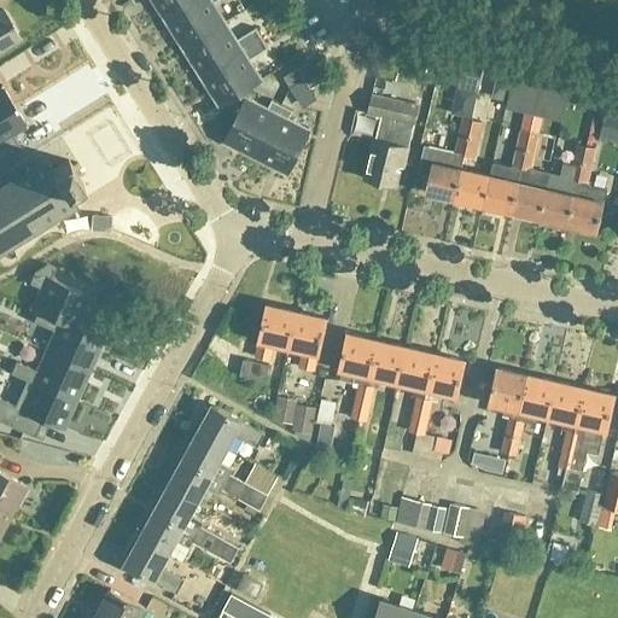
[(163,19),(164,21),(197,0),(152,0),(164,19),(163,19)]
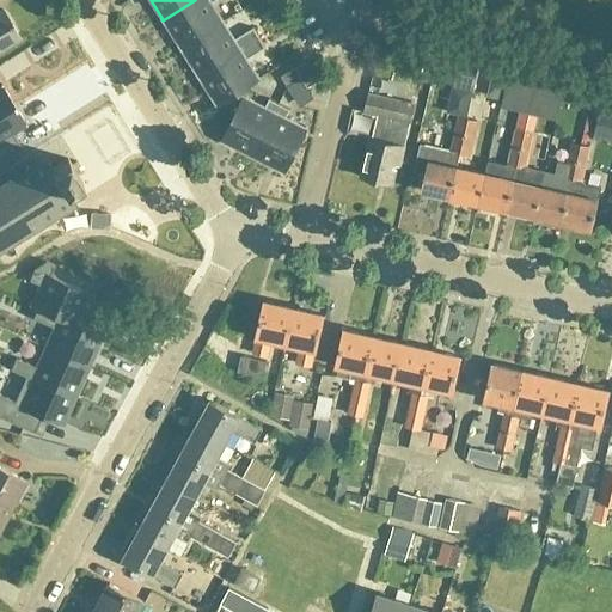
[(179,48),(181,49),(224,22),(224,20),(222,22),(212,5),(218,0),(195,0),(163,20),(163,22),(164,20),(181,47),(179,48)]
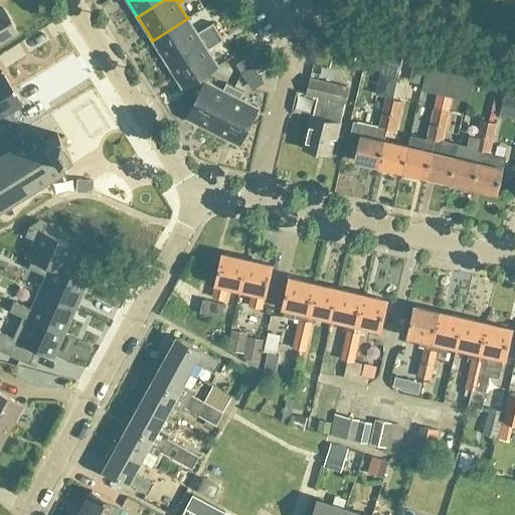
[(0,40),(17,30),(3,8),(0,9),(0,40)]
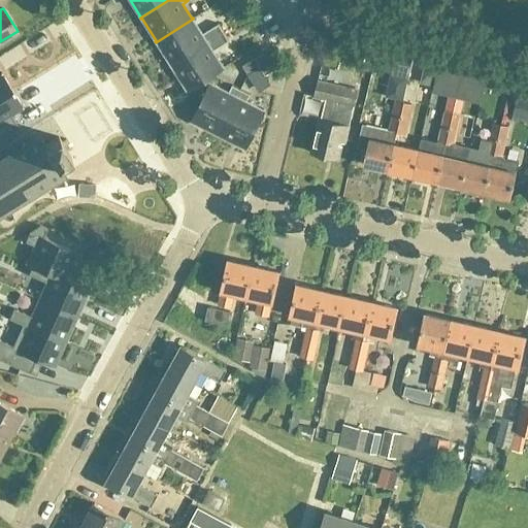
[(170,66),(171,66),(224,33),(219,25),(202,35),(193,21),(194,20),(193,19),(156,42),(157,42),(171,65),(170,66)]
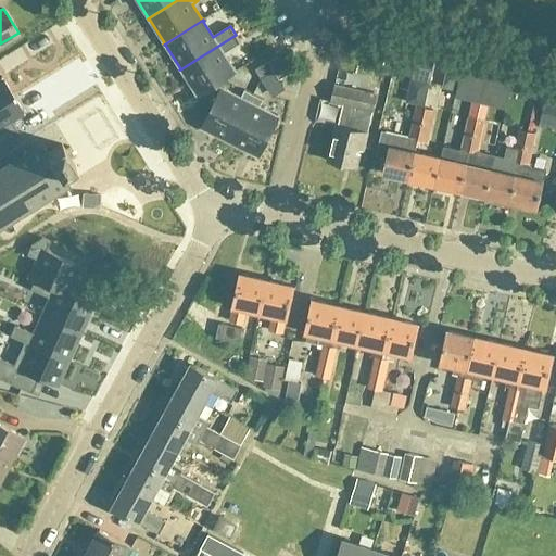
[(236,35),(180,70),(180,71),(181,70),(197,95),(196,95),(197,97),(236,72),(235,71),(234,71),(224,55),(241,43),(236,35)]
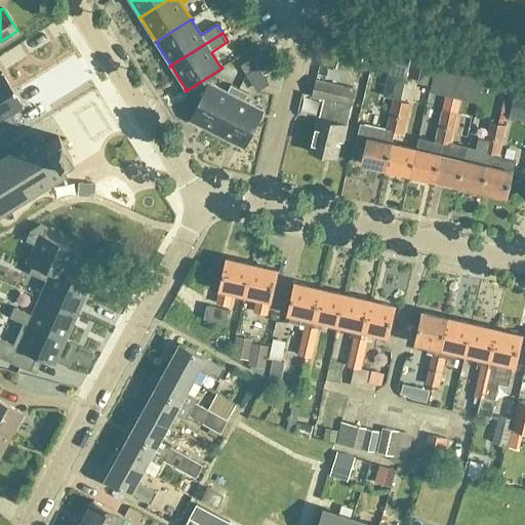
[(411,52),(395,48),(391,69),(390,75),(405,78),(411,52)]
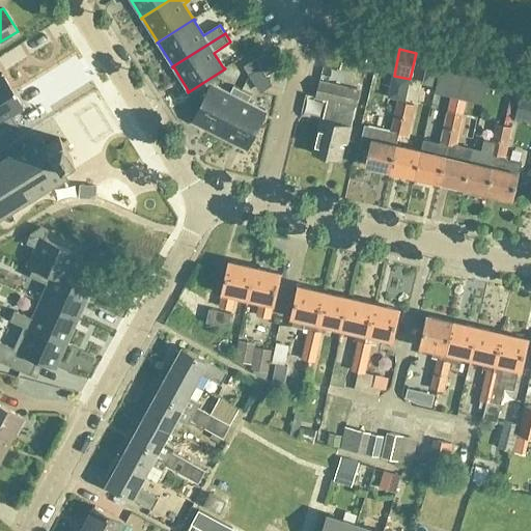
[(266,54),(256,59),(267,77),(277,71),(266,54)]
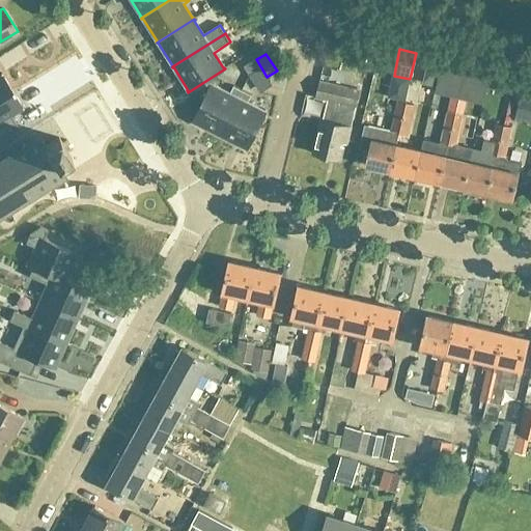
[(514,77),(510,76),(491,71),(485,89),(506,94),(510,95),(514,77)]
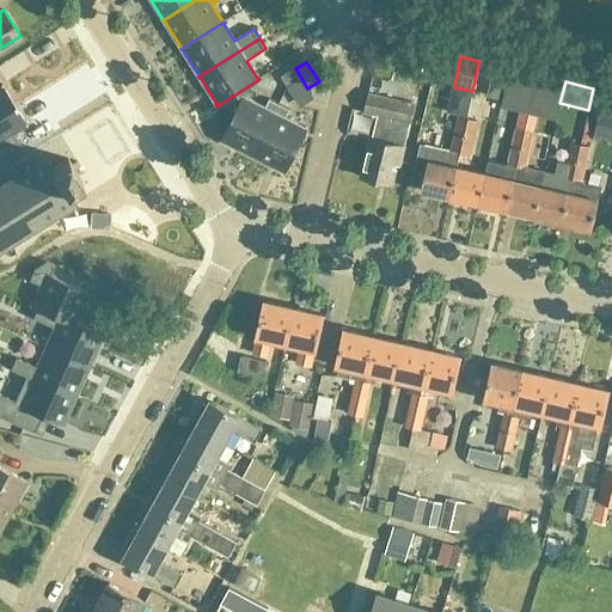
[(0,114),(14,105),(1,85),(0,86),(0,114)]
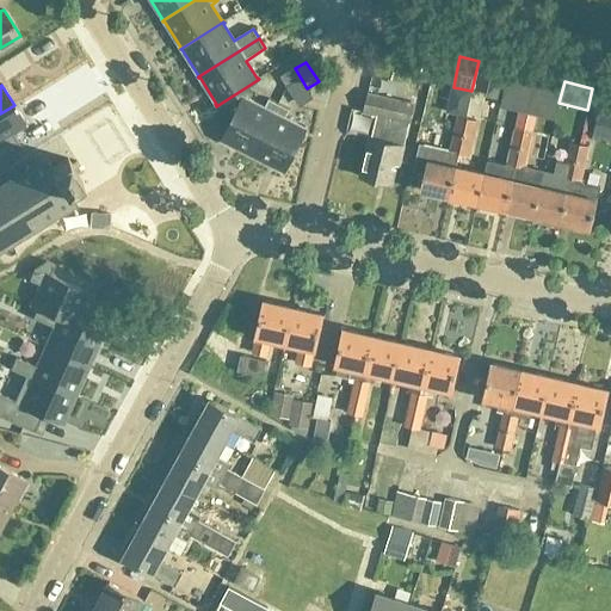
[(414,105),(395,100),(369,93),(364,112),(377,115),(371,139),(370,137),(360,177),(392,184),(396,164),(400,165),(405,146),(414,105)]
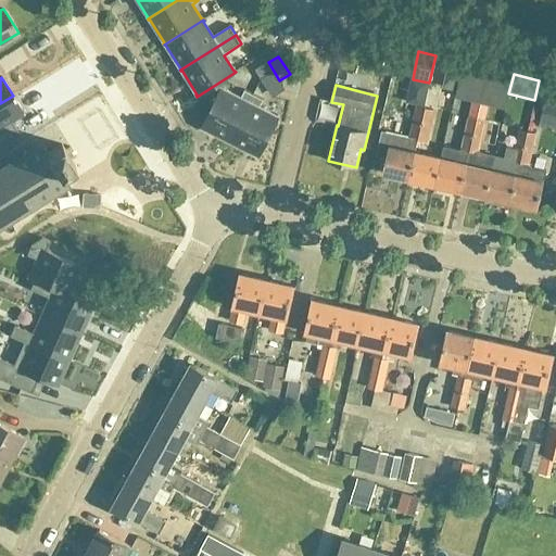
[(228,143),(229,143),(254,96),(244,90),(240,99),(224,90),(224,89),(223,88),(201,129),(203,130),(204,129),(229,142),(228,143)]
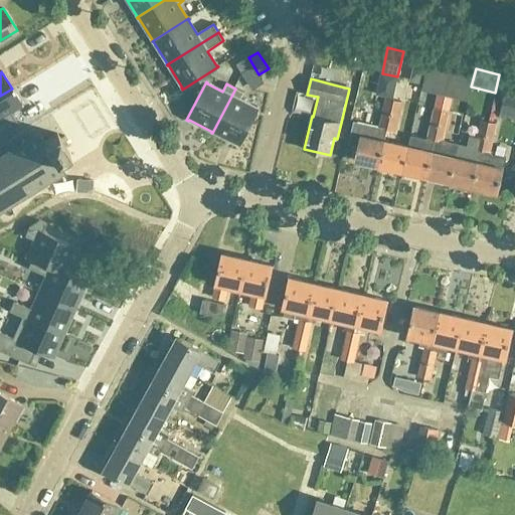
[(503,105),(504,105),(514,107),(514,87),(507,84),(503,105)]
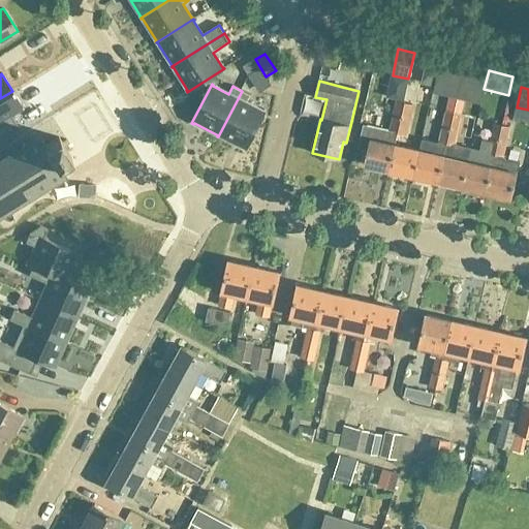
[(24,109),(12,91),(0,98),(0,141),(20,129),(11,117),(24,109)]
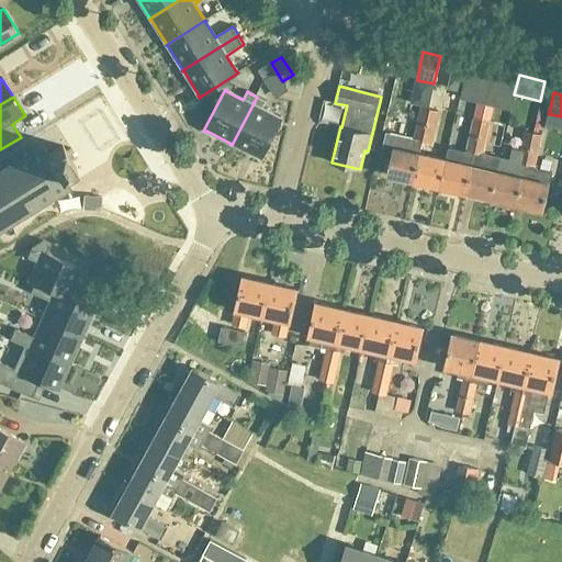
[(260,159),(281,117),(280,116),(279,117),(262,110),(266,101),(257,97),(232,145),(233,146),(233,145),(259,157),(258,159),(260,159)]
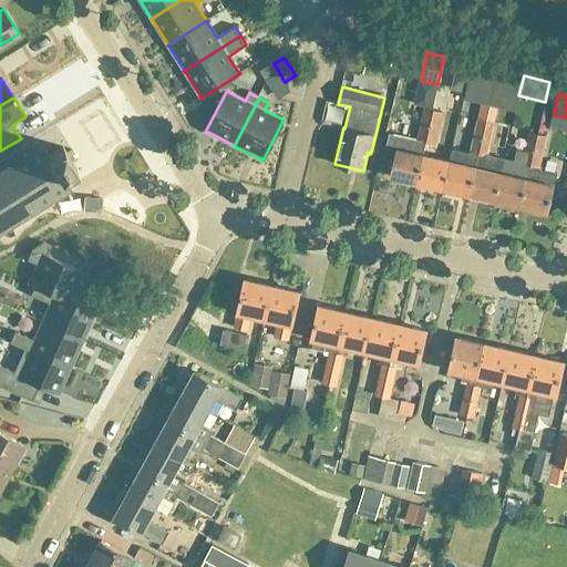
[(420,125),(439,129),(442,113),(423,109),(420,125)]
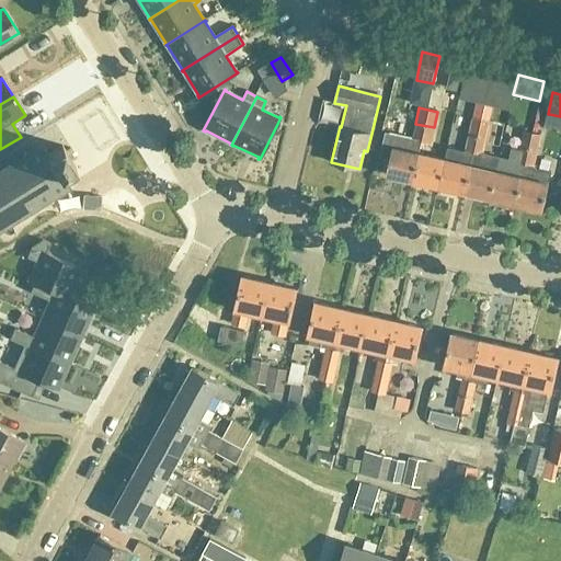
[(469,135),(485,138),(489,123),(472,119),(469,135)]
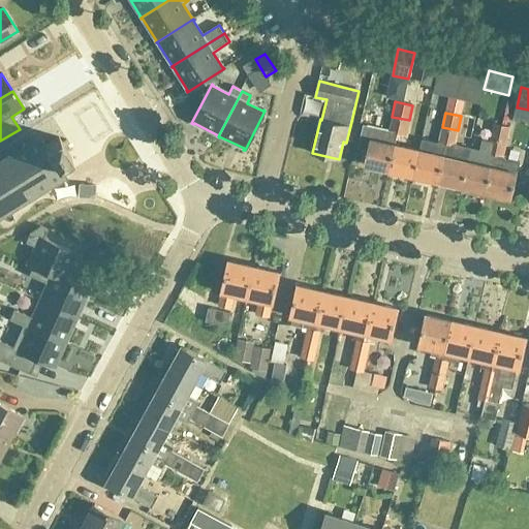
[(405,135),(409,120),(392,117),(389,131),(384,130),(365,125),(356,160),(365,161),(364,165),(389,170),(395,145),(397,133),(405,135)]
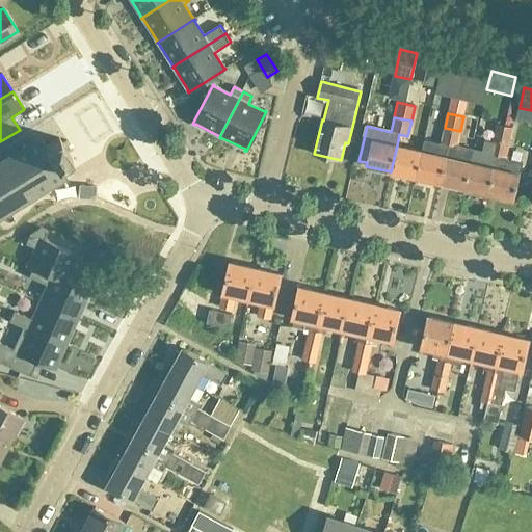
[(512,129),(505,127),(497,125),(494,140),(509,143),(512,129)]
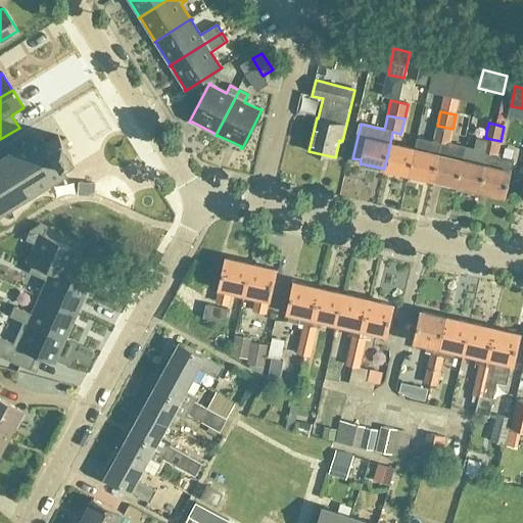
[(449,144),(453,129),(437,126),(433,141),(441,143),(438,154),(439,154),(433,180),(457,186),(466,148),(449,144)]
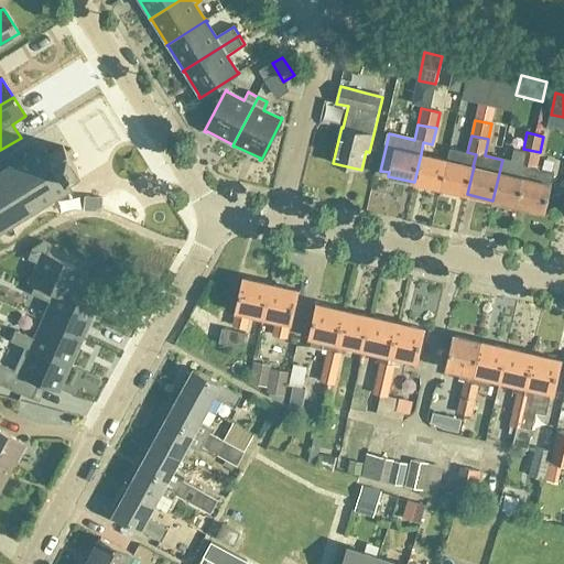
[(0,229),(69,186),(63,176),(76,169),(63,147),(50,154),(43,144),(0,172),(0,229)]
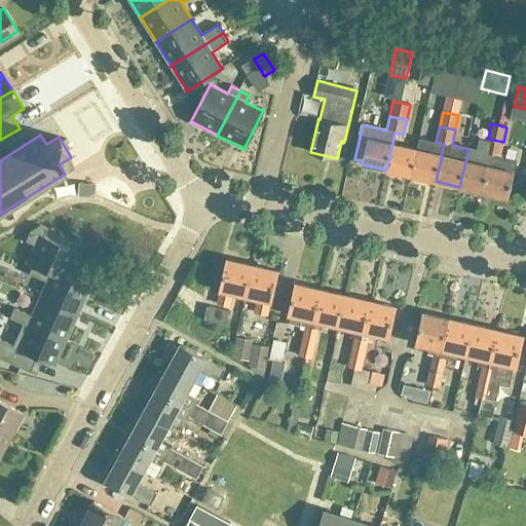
[(488,139),(487,143),(484,153),(492,155),(484,192),(509,198),(517,162),(503,159),(500,156),(503,142),(488,139)]
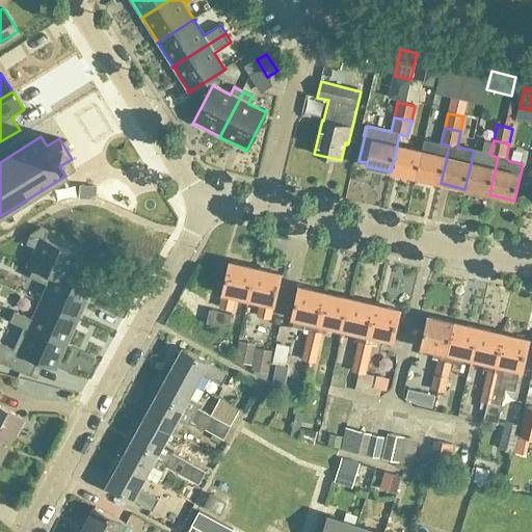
[(416,178),(441,183),(447,157),(446,157),(449,145),(441,143),(439,144),(424,141),(422,151),(416,178)]
